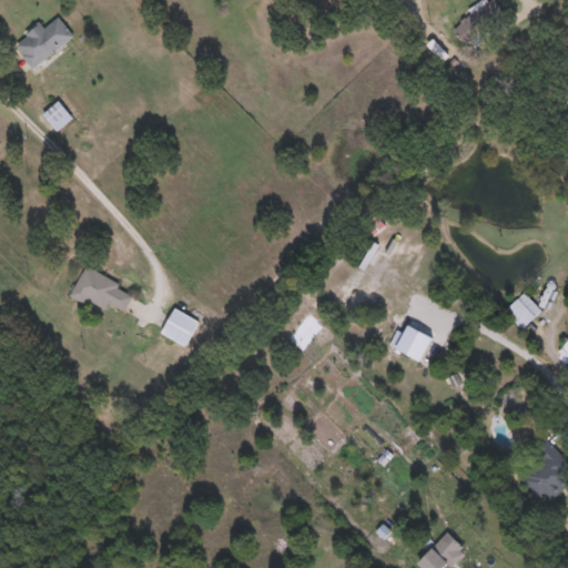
[(16,42),(42,22),(46,27),(60,16),(74,36),(33,67),(16,42)]
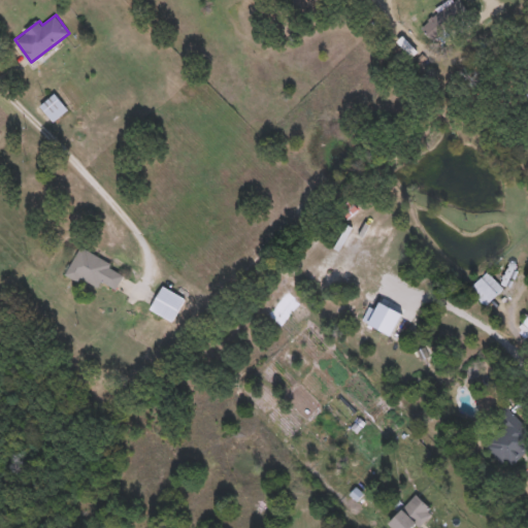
[(41,104),(56,94),(67,109),(53,120),(41,104)]
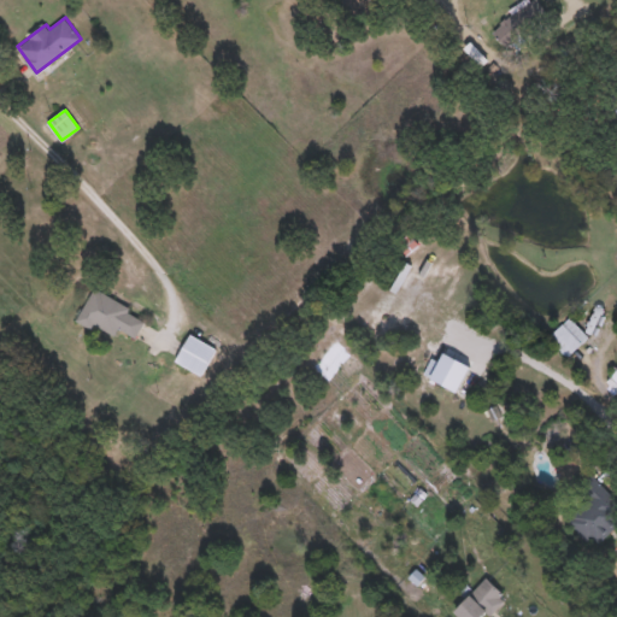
[(407,256),(397,245),(409,233),(419,244),(407,256)]
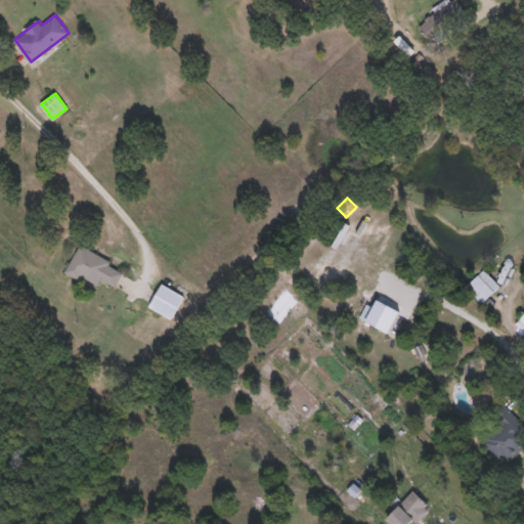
[(66,270),(79,245),(125,268),(116,287),(101,279),(97,286),(66,270)]
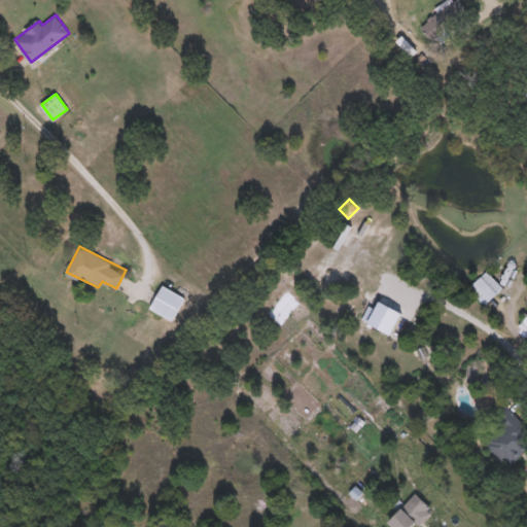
[(508,280),(484,305),(467,287),(492,264),(508,280)]
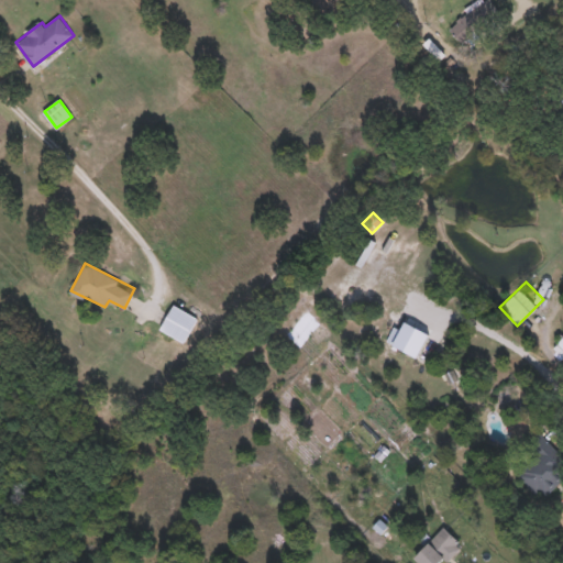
[(159,328),(174,304),(198,318),(184,342),(159,328)]
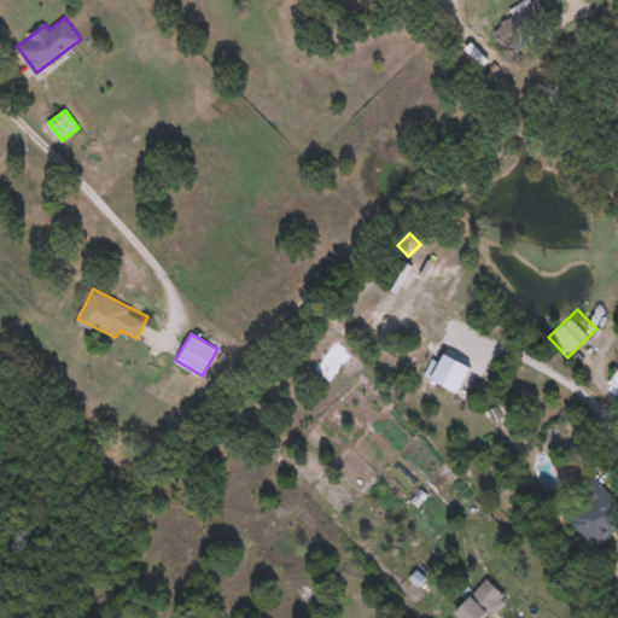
[(567,519),(589,497),(577,485),(592,472),(617,500),(617,524),(595,547),(567,519)]
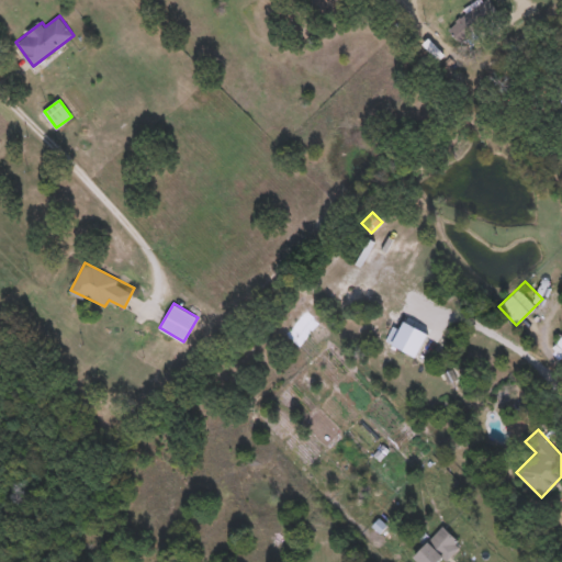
[(460,542),(440,561),(420,561),(414,554),(442,526),(460,542)]
